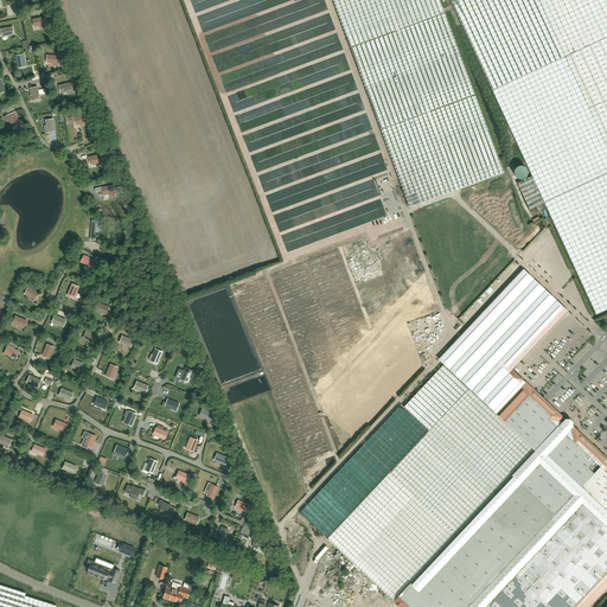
[(503,173),(440,0),(439,0),(332,0),(410,208),(503,173)]
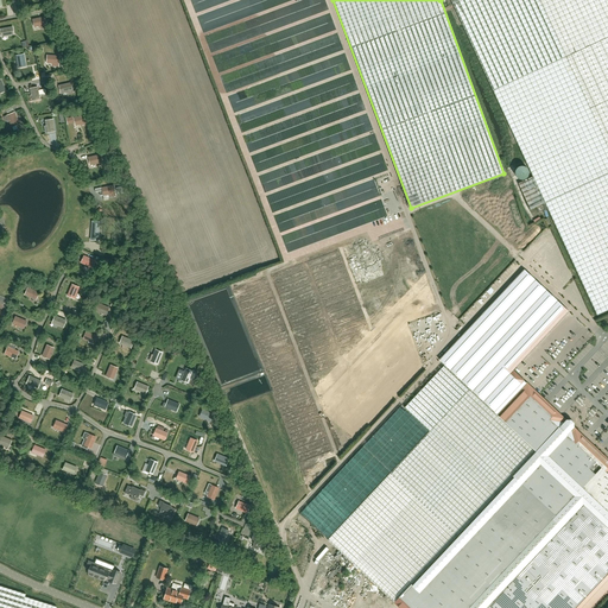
[(607,0),(450,0),(493,92),(532,176),(518,183),(530,209),(536,207),(539,213),(548,209),(597,315),(607,310),(607,0)]
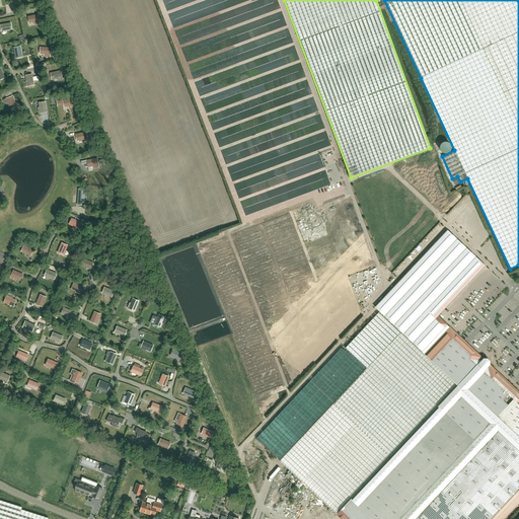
[(38,15),(28,17),(28,19),(30,19),(30,23),(33,22),(34,24),(40,23),(39,21),(40,21),(38,15)]
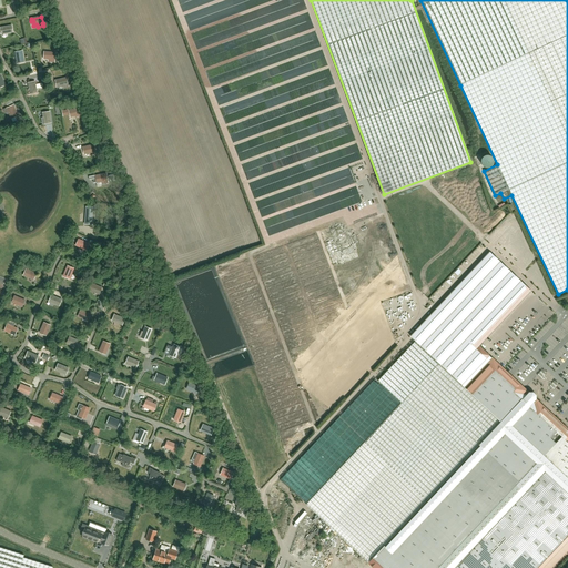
[(56,52),(44,52),(44,54),(46,56),(46,59),(49,59),(48,62),(54,62),(54,60),(56,52)]
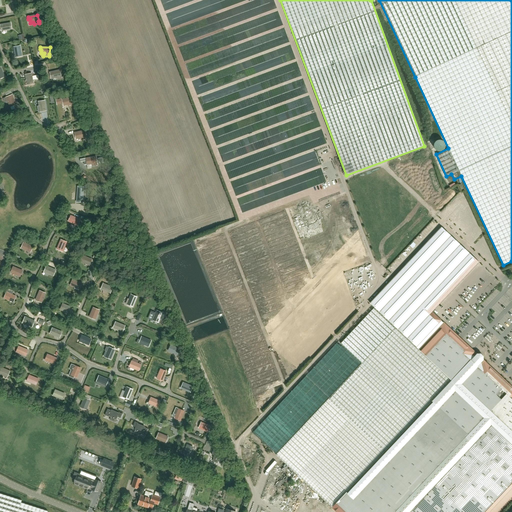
[(59,70),(50,72),(50,75),(52,75),(53,78),(55,78),(56,80),(61,79),(60,76),(61,76),(59,70)]
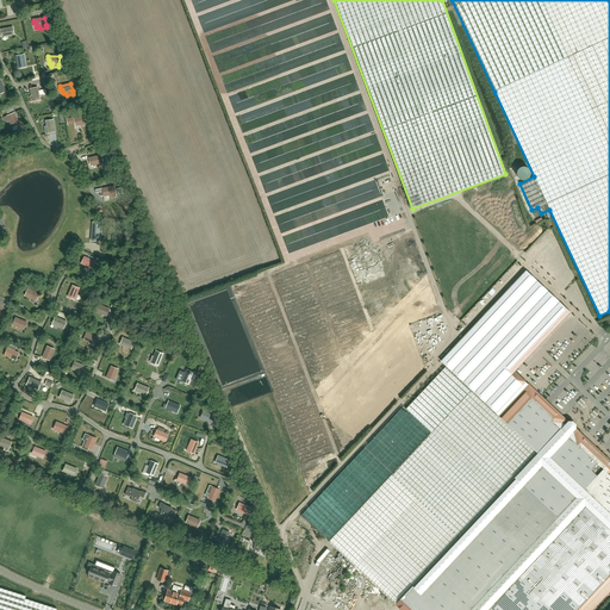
[(10,120),(11,126),(14,125),(14,126),(19,124),(14,113),(4,118),(6,122),(10,120)]
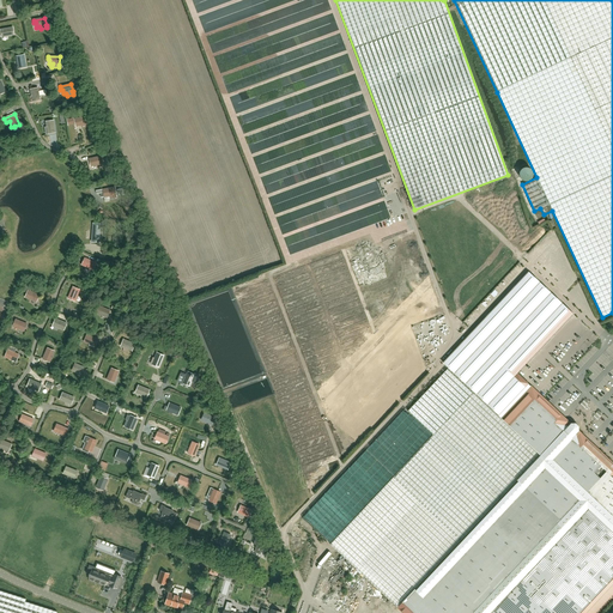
[(86,116),(74,120),(76,122),(77,122),(78,126),(82,126),(82,128),(87,127),(87,125),(87,123),(86,116)]
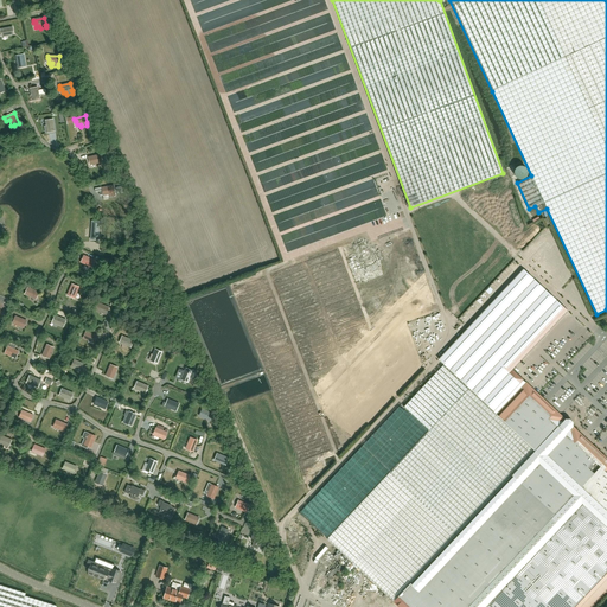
[(46,133),(55,132),(53,120),(45,121),(46,127),(45,127),(46,133)]
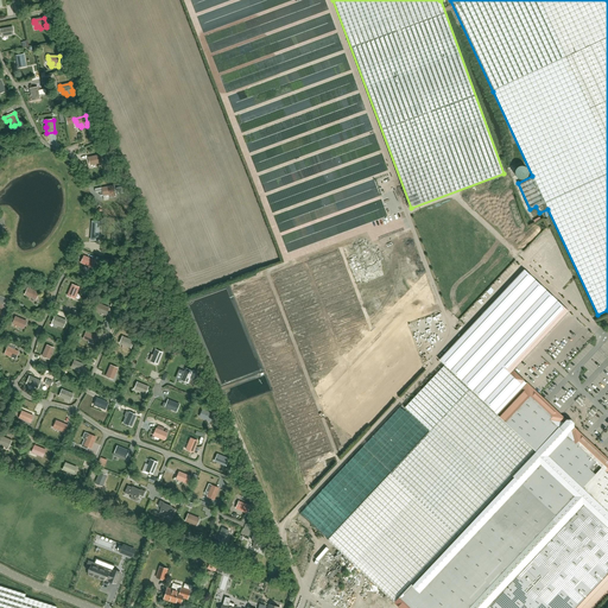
[(100,154),(89,158),(89,160),(92,160),(92,165),(95,164),(96,166),(102,165),(101,163),(102,163),(100,154)]
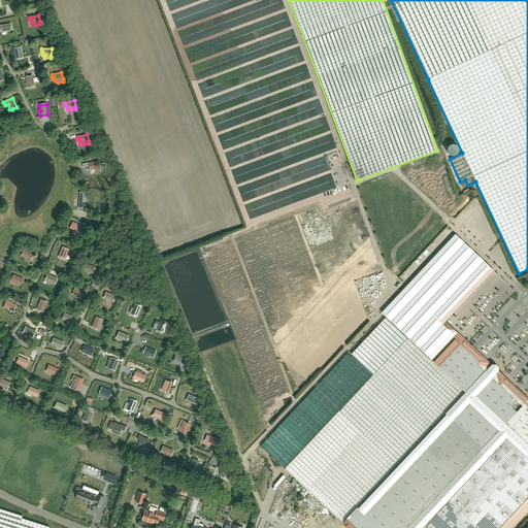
[(89,165),(86,166),(87,170),(91,169),(94,169),(95,171),(100,170),(99,168),(100,168),(99,161),(89,163),(89,165)]
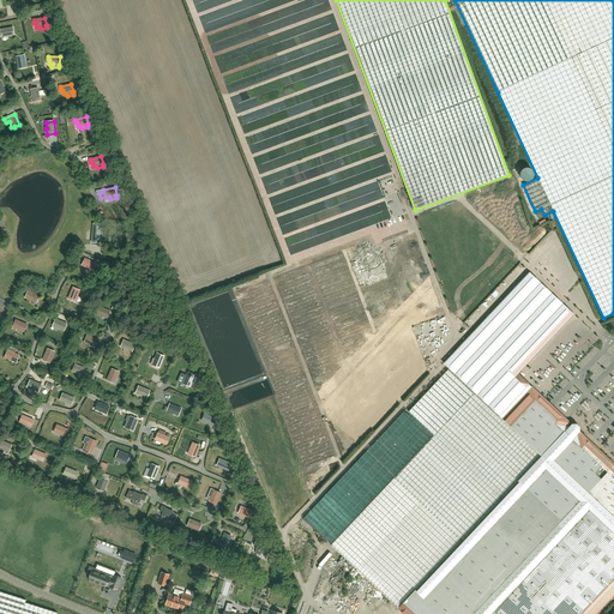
[(36,254),(34,257),(41,266),(46,262),(47,264),(52,260),(50,259),(55,256),(48,246),(46,247),(44,247),(43,248),(38,253),(37,253),(36,254)]
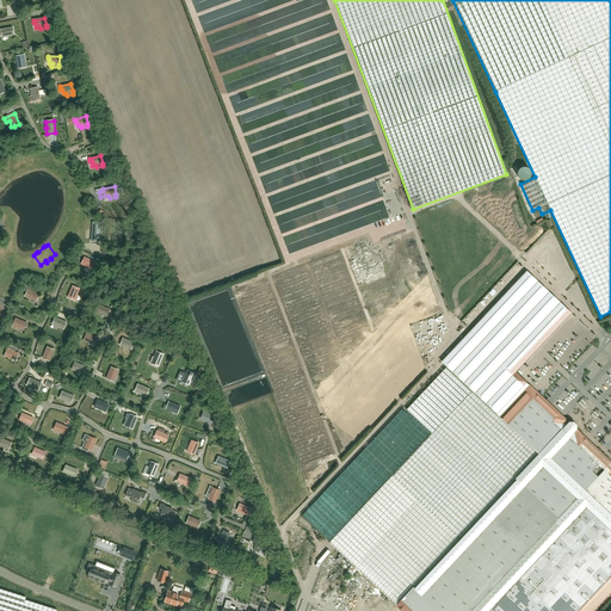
[(96,261),(85,257),(82,261),(84,261),(82,265),(92,269),(96,261)]
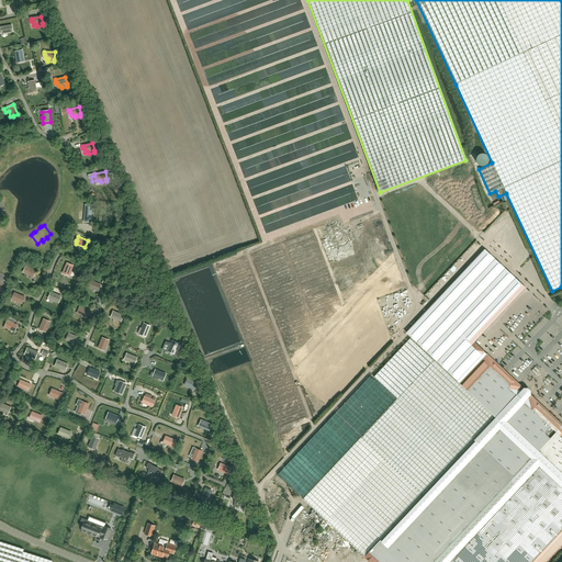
[(361,437),(303,498),(326,520),(370,561),(546,561),(561,544),(561,425),(529,394),(530,392),(530,391),(529,389),(527,388),(526,388),(524,390),(499,366),(497,364),(494,361),(490,357),(486,355),(484,352),(484,351),(482,349),(479,346),(474,343),(492,323),(493,323),(496,318),(497,318),(525,288),(484,249),(433,304),(406,333),(408,335),(434,359),(434,360),(411,338),(374,377),(397,398),(361,437)]
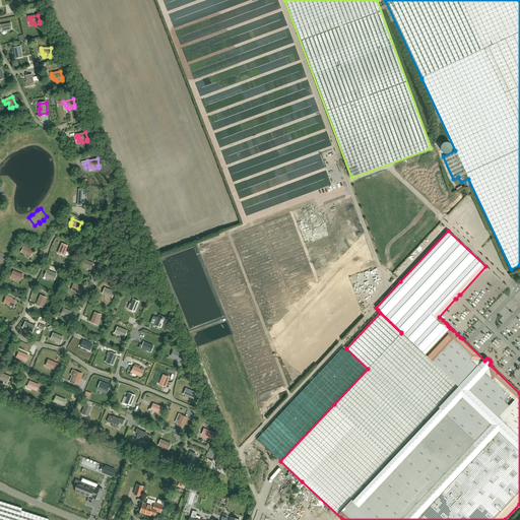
[(31,254),(34,250),(26,248),(27,245),(22,242),(20,248),(22,249),(21,252),(29,256),(30,253),(31,254)]
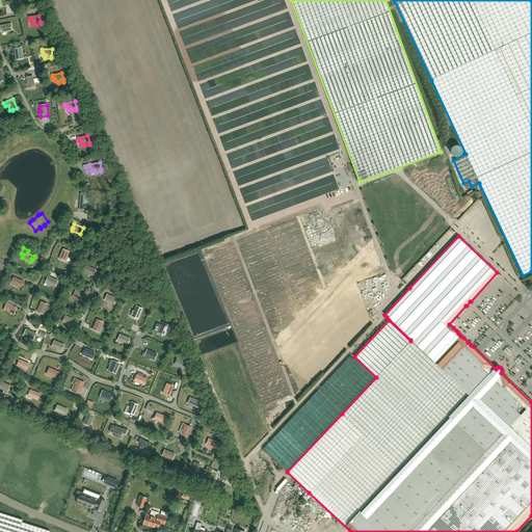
[(61,260),(65,261),(70,251),(63,249),(59,258),(62,259),(61,260)]
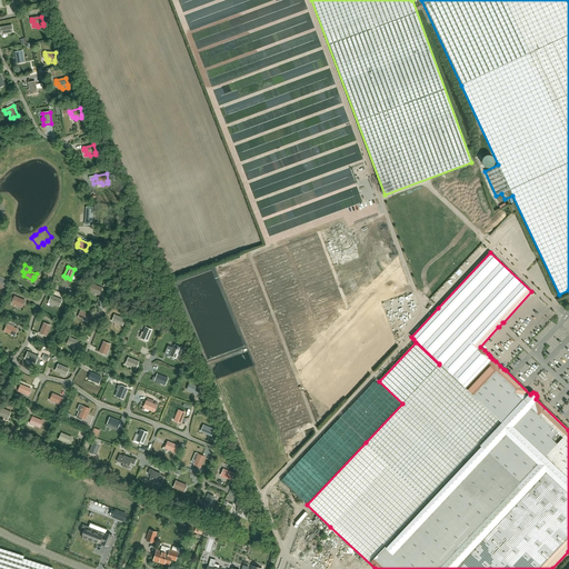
[(100,292),(102,288),(91,285),(89,290),(98,295),(99,291),(100,292)]
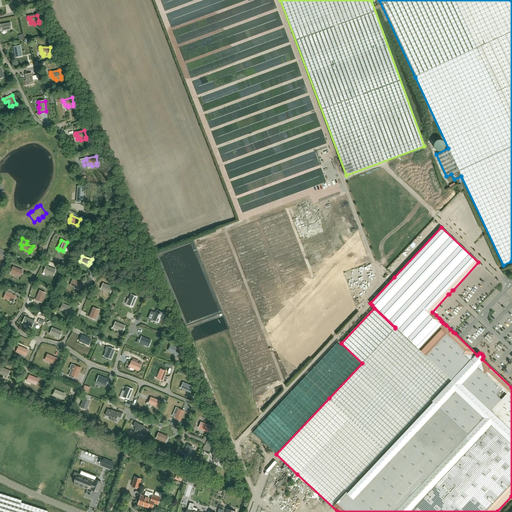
[(56,270),(46,266),(45,270),(46,270),(45,272),(53,276),(56,270)]
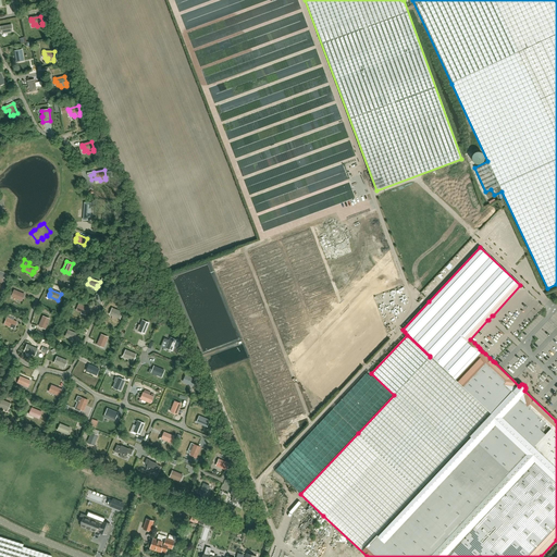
[(23,298),(24,295),(14,291),(12,297),(21,300),(22,298),(23,298)]
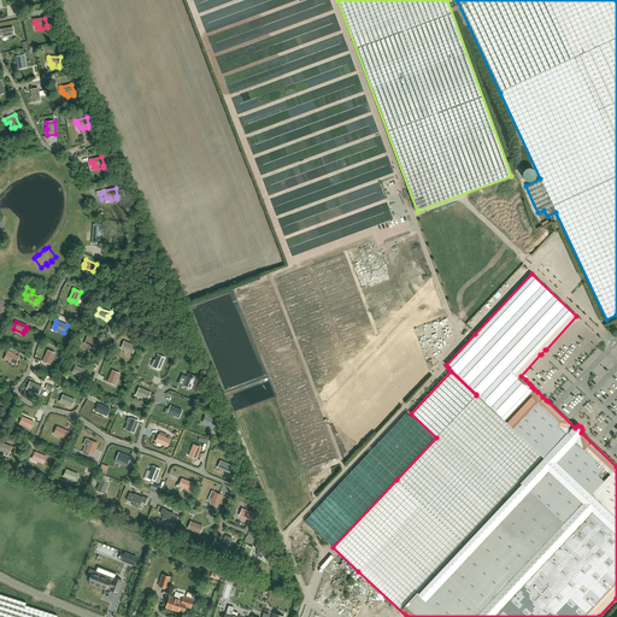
[(97,346),(99,342),(87,338),(84,344),(94,348),(95,346),(97,346)]
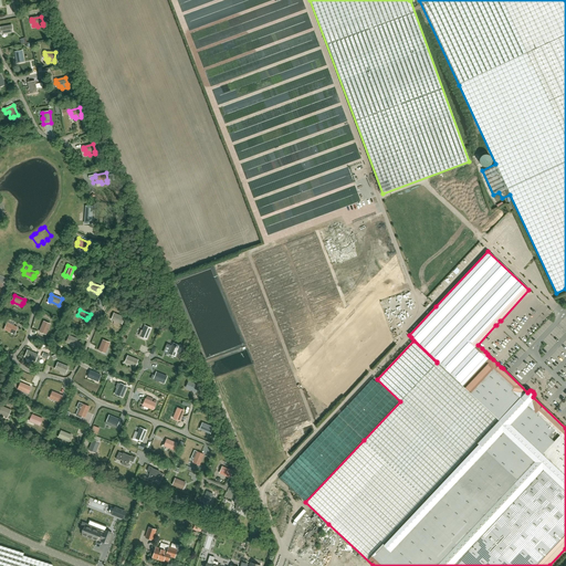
[(124,317),(114,314),(113,317),(114,318),(113,321),(122,324),(124,317)]
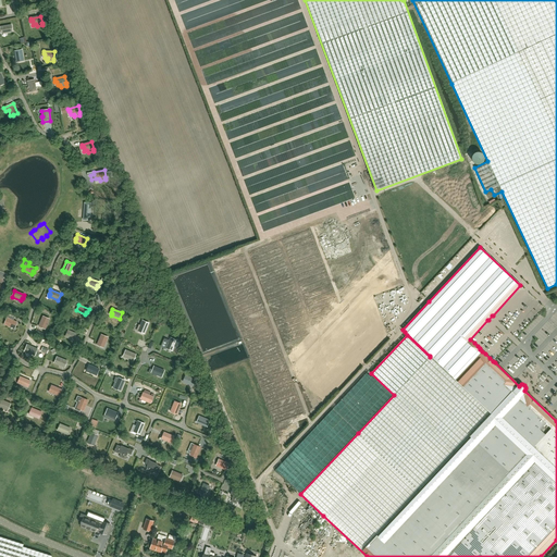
[(41,327),(45,329),(49,319),(44,317),(39,325),(41,326),(41,327)]
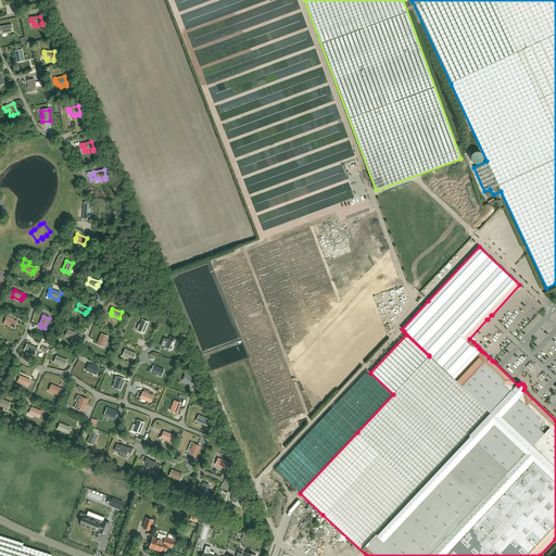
[(15,326),(17,321),(7,317),(4,324),(13,328),(14,325),(15,326)]
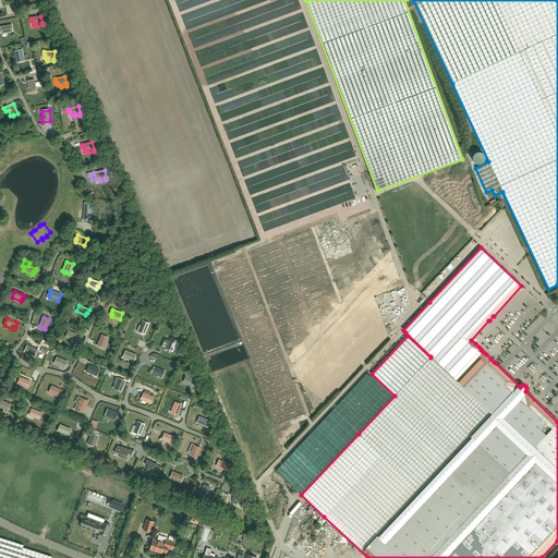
[(137,331),(145,334),(149,324),(143,322),(141,326),(140,326),(137,331)]
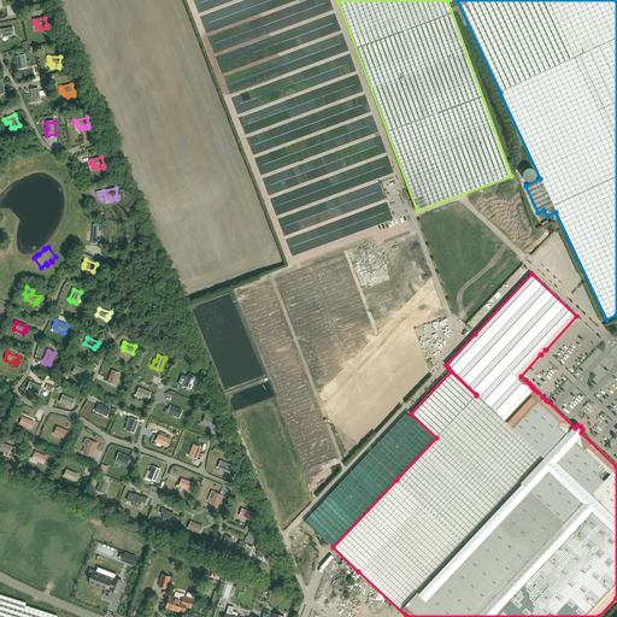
[(84,375),(87,371),(75,366),(72,372),(82,377),(83,375),(84,375)]
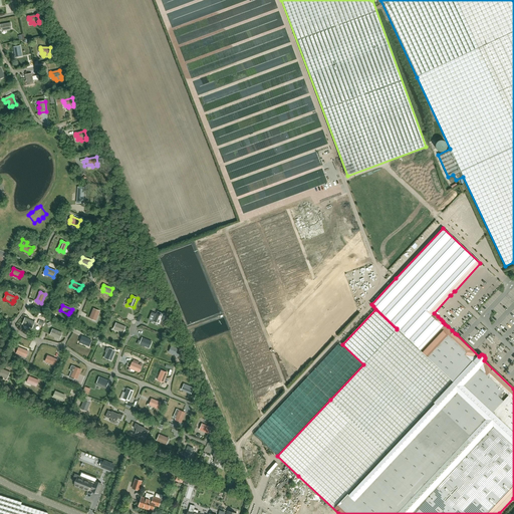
[(93,309),(89,318),(93,319),(93,318),(96,319),(99,311),(93,309)]
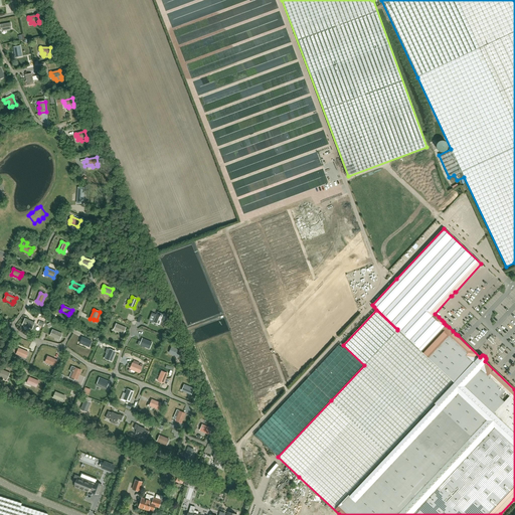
[(153,321),(159,324),(163,315),(157,313),(156,317),(155,317),(153,321)]
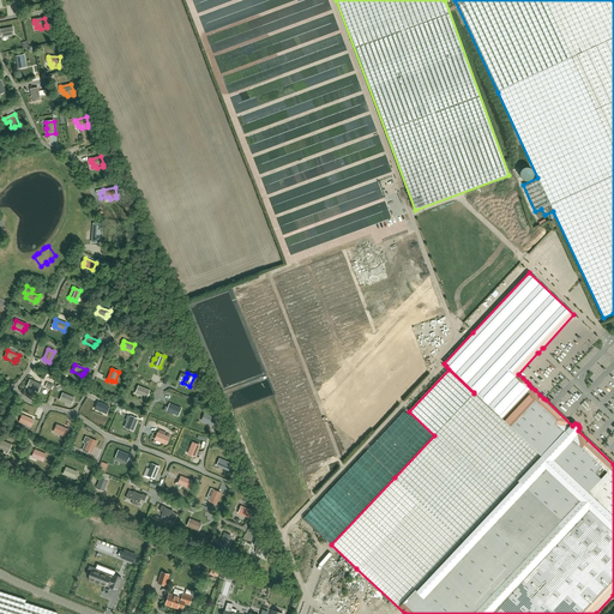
[(30,385),(29,387),(38,392),(42,393),(43,389),(40,387),(41,385),(30,380),(29,385),(30,385)]
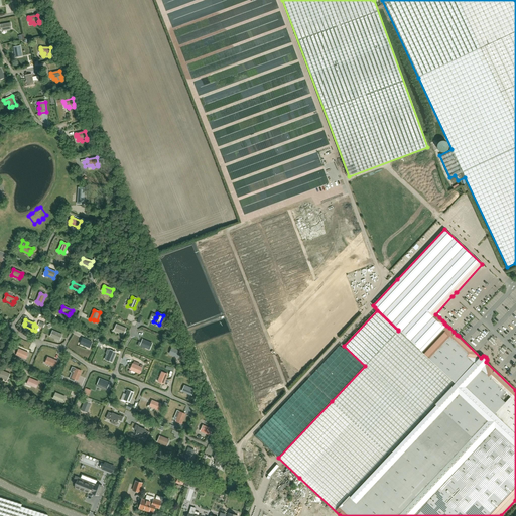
[(124,332),(126,329),(117,325),(114,331),(122,334),(123,332),(124,332)]
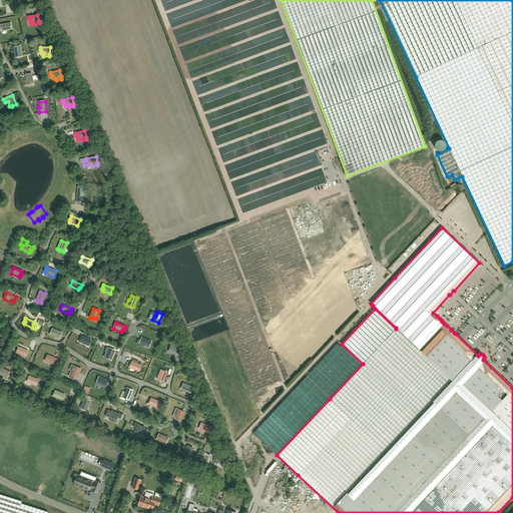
[(60,336),(61,333),(52,329),(50,335),(58,338),(59,336),(60,336)]
